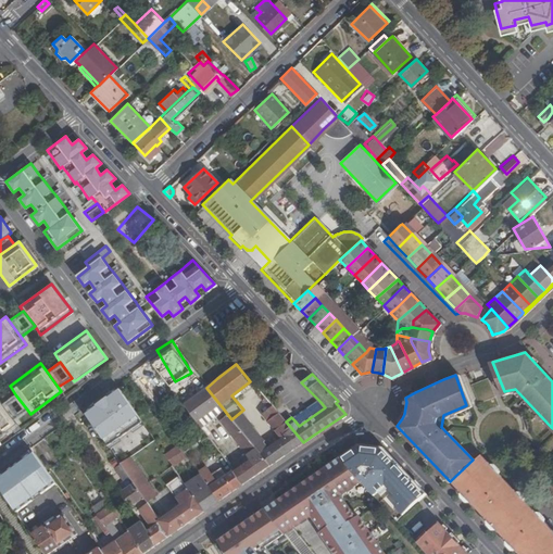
[(140,419),(117,387),(82,412),(104,444),(140,419)]
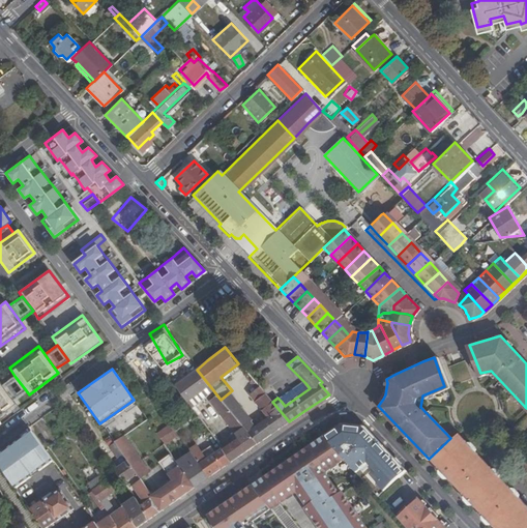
[(209,393),(213,390),(197,370),(197,369),(175,385),(188,403),(202,392),(203,394),(207,391),(209,393)]
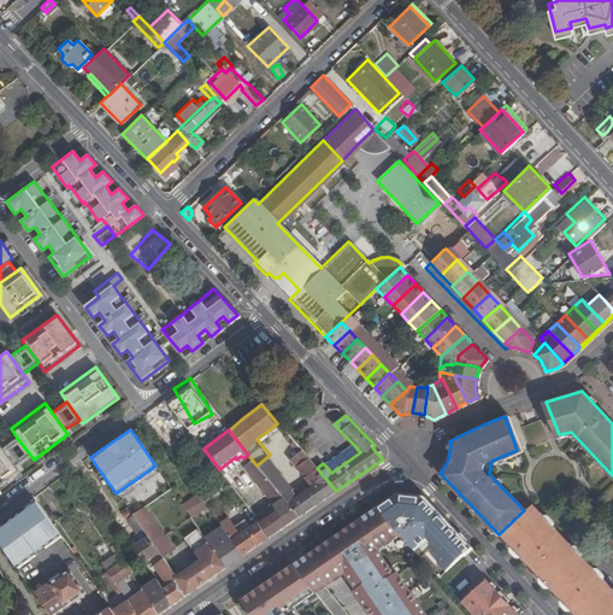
[(15,467),(30,455),(17,438),(1,449),(15,467)]
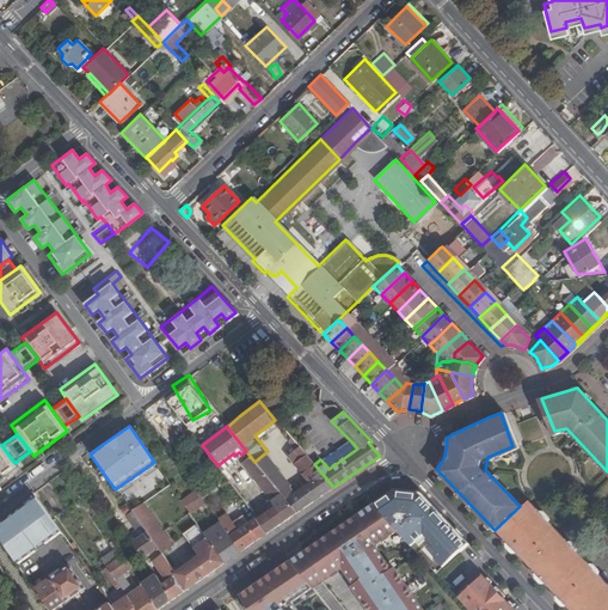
[(1,445),(0,443),(0,480),(18,468),(14,463),(1,445)]
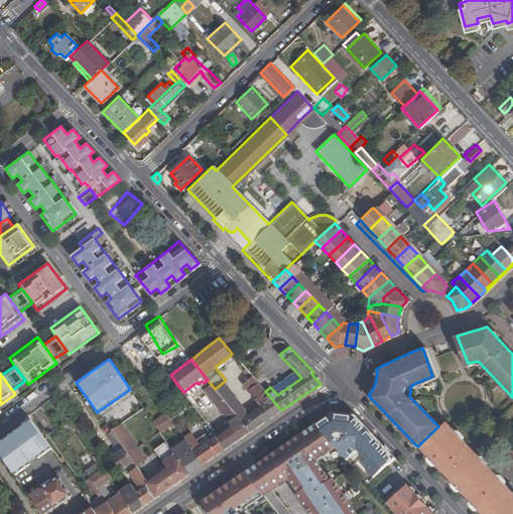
[(301,378),(297,373),(273,390),(277,395),(301,378)]
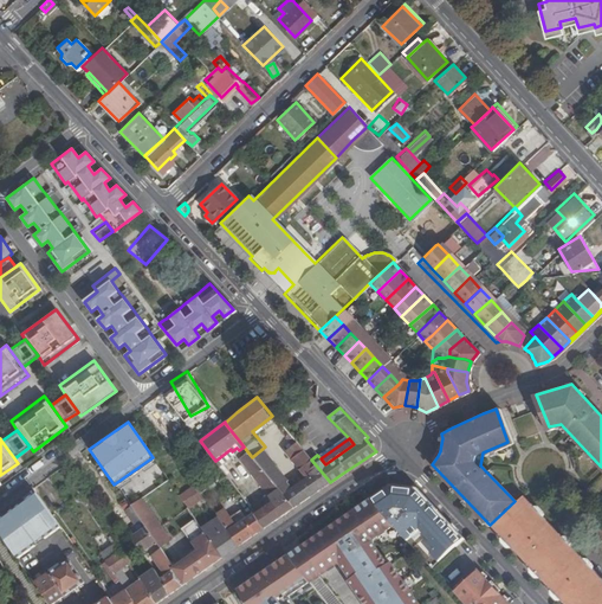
[(311,460),(298,443),(287,453),(309,477),(293,489),(273,464),(277,461),(265,447),(252,457),(293,507),(330,482),(311,460)]
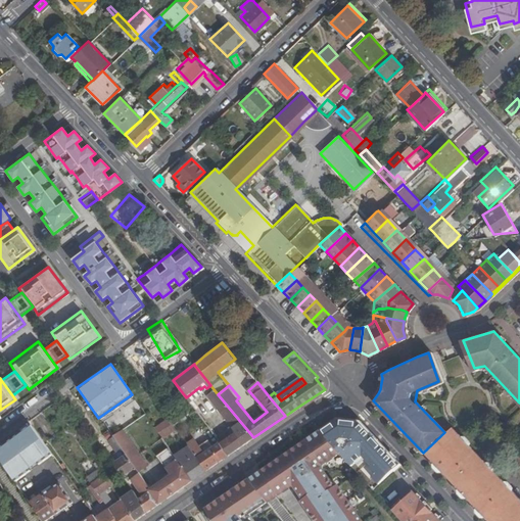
[(228,456),(253,437),(218,394),(214,389),(206,395),(234,432),(220,443),(228,456)]
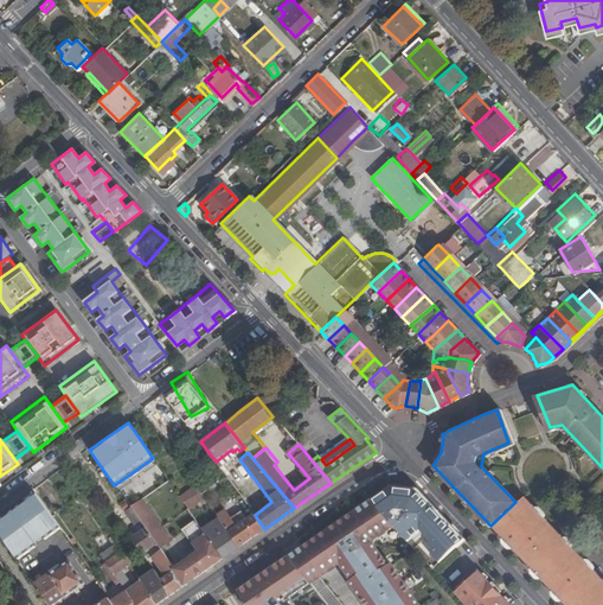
[(212,472),(194,485),(201,494),(218,481),(212,472)]
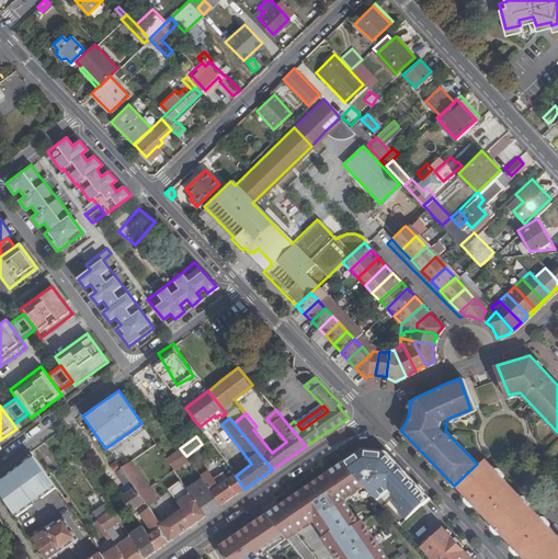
[(180,448),(164,458),(173,470),(173,471),(184,464),(185,467),(189,465),(188,461),(190,460),(186,456),(180,448)]
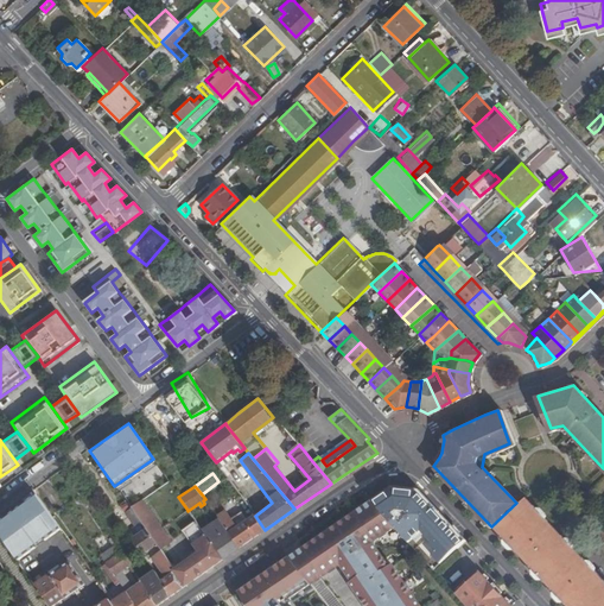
[(390,486),(368,503),(392,528),(431,569),(464,538),(419,490),(390,486)]
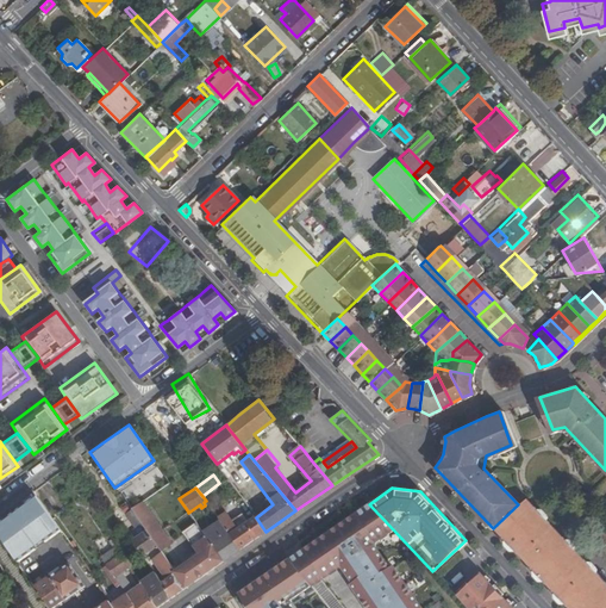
[(60,528),(35,492),(0,517),(0,540),(14,560),(60,528)]
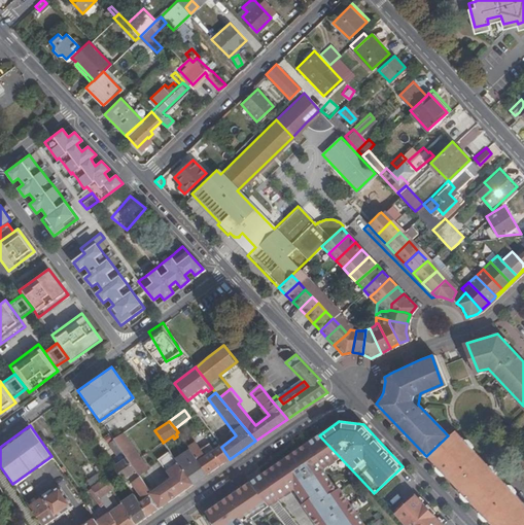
[(437,466),(437,469),(441,474),(444,474),(462,491),(461,495),(465,500),(469,500),(480,512),(480,516),(484,520),(488,520),(492,524),(523,524),(523,501),(516,493),(516,490),(512,485),(508,485),(497,473),(497,469),(492,465),(490,465),(473,447),(473,444),(468,439),(465,440),(459,432),(440,452),(440,458),(433,462),(437,466)]
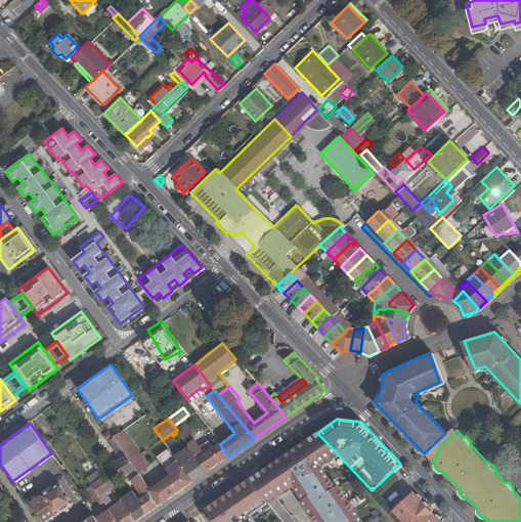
[(116,441),(138,474),(144,469),(146,466),(139,454),(122,431),(113,437),(116,441)]
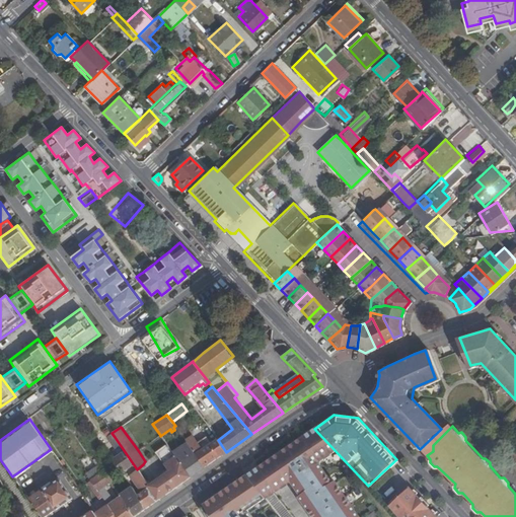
[(265,499),(289,481),(299,495),(297,496),(311,516),(357,516),(334,482),(329,485),(314,463),(335,450),(314,429),(245,475),(265,499)]
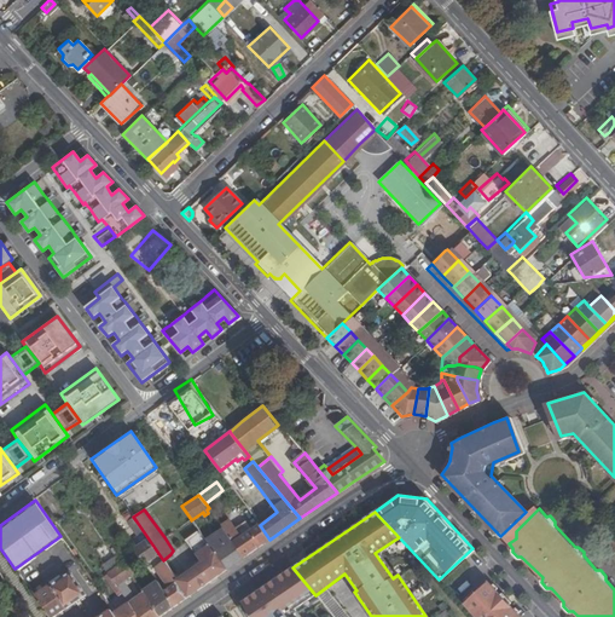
[(173,605),(187,595),(177,580),(163,560),(137,522),(131,525),(135,534),(137,532),(139,536),(141,535),(144,541),(134,548),(145,564),(150,560),(166,583),(161,587),(173,605)]
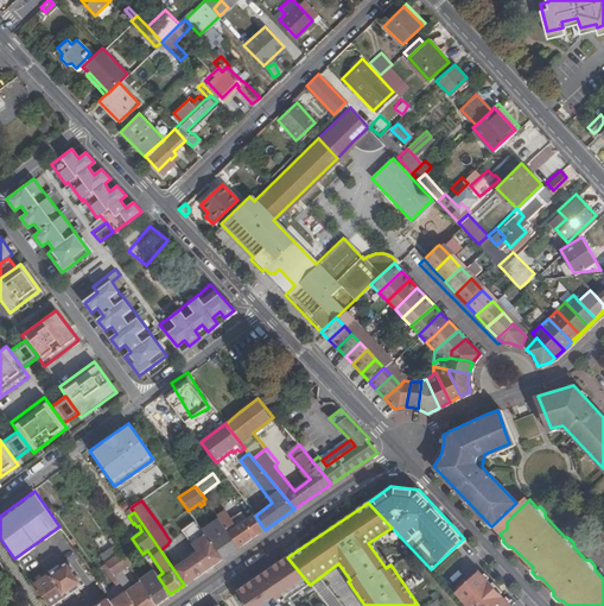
[(253,513),(246,518),(258,535),(265,530),(255,516),(253,513)]
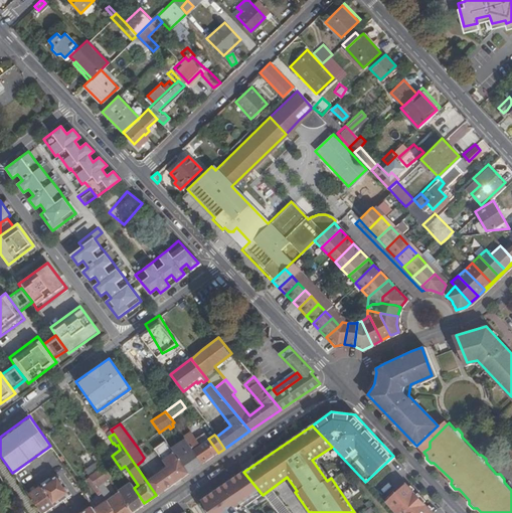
[(202,462),(218,453),(208,439),(203,441),(205,444),(201,447),(193,436),(186,441),(192,449),(202,462)]
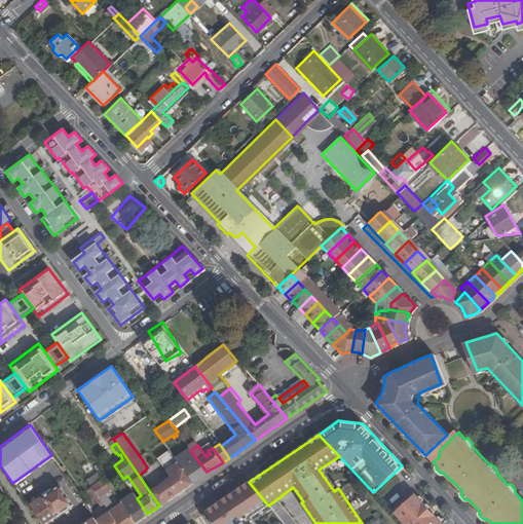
[(159,506),(191,483),(183,471),(180,466),(176,460),(173,456),(169,459),(173,466),(166,471),(169,475),(163,479),(165,482),(150,492),(159,506)]
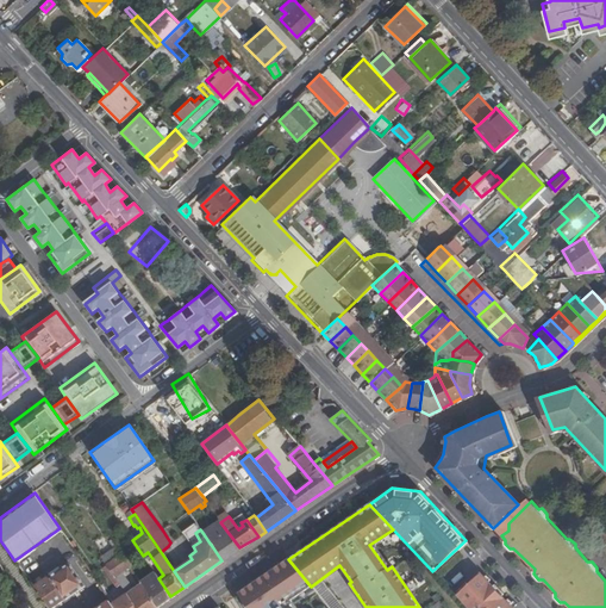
[(222,560),(239,547),(227,532),(219,538),(222,540),(212,546),(222,560)]
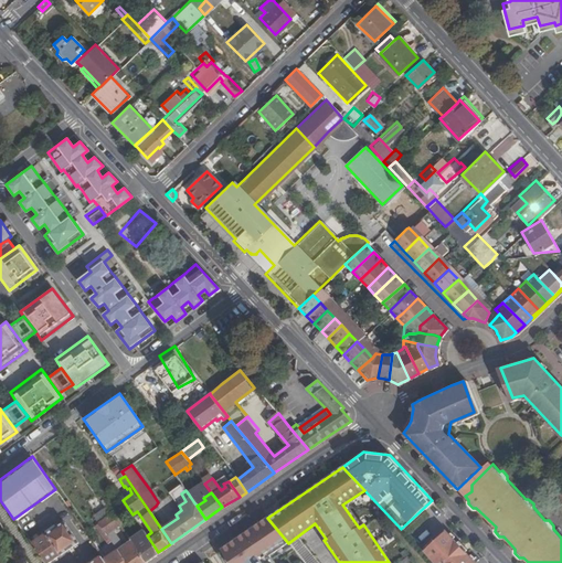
[(278,498),(261,509),(266,517),(283,505),(278,498)]
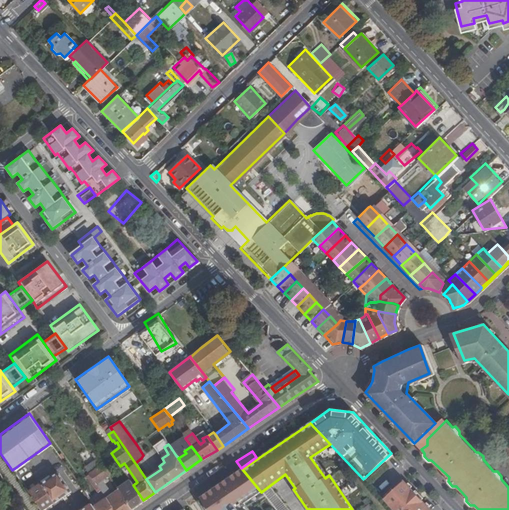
[(120,467),(120,466),(111,453),(108,455),(111,459),(101,465),(108,475),(111,473),(120,467)]
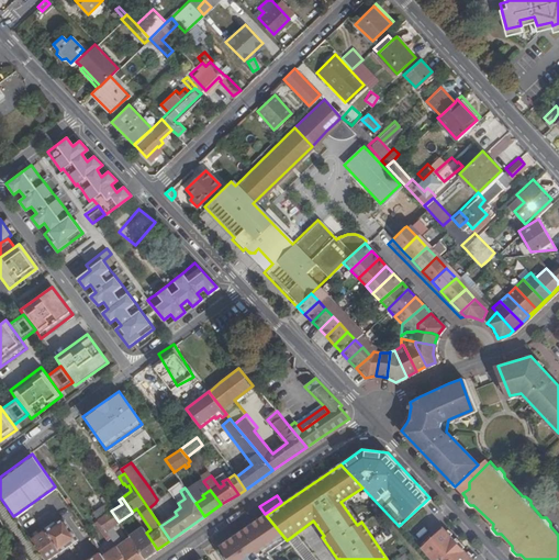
[(111,511),(107,504),(94,513),(99,521),(111,511)]
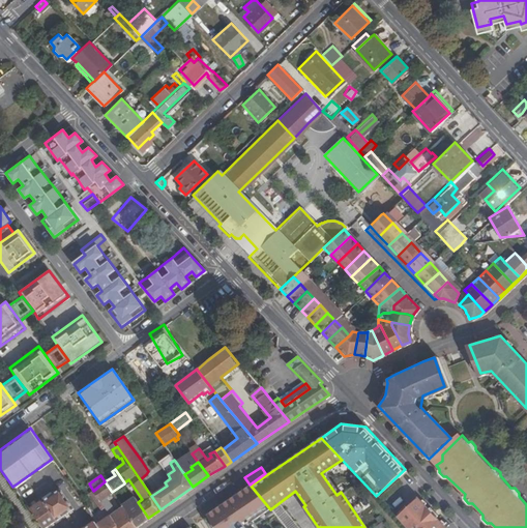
[(99,499),(100,500),(112,492),(105,481),(93,491),(99,499)]
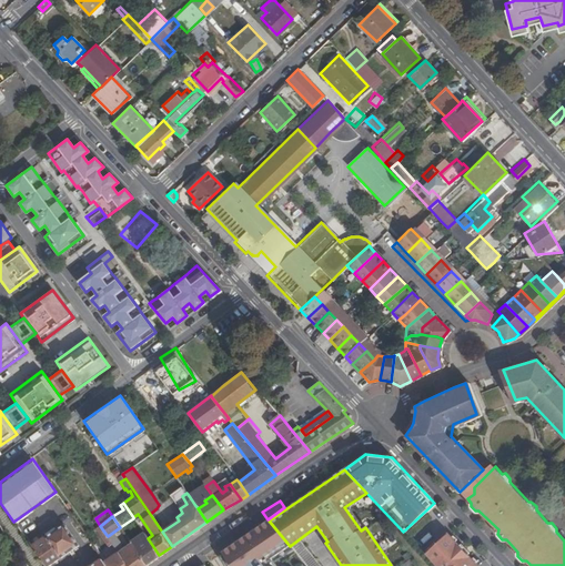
[(290,546),(269,521),(218,555),(225,565),(275,565),(269,558),(290,546)]
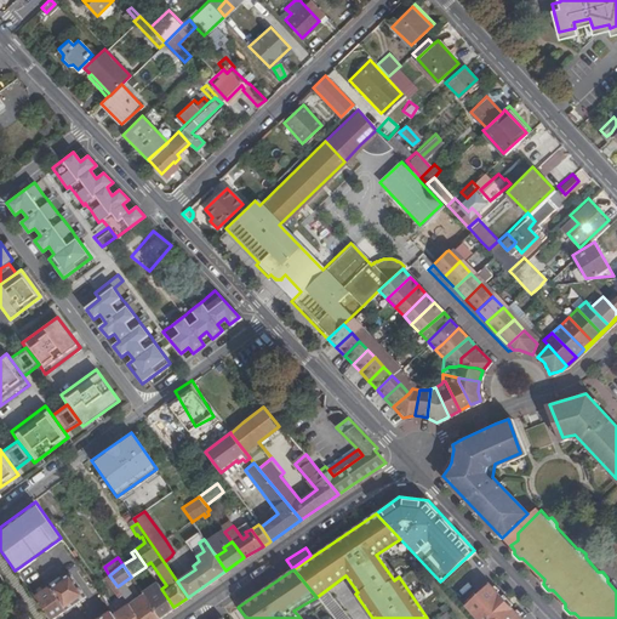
[(51,588),(66,608),(69,606),(72,609),(84,601),(81,597),(85,596),(70,574),(67,575),(66,573),(56,580),(57,583),(51,588)]
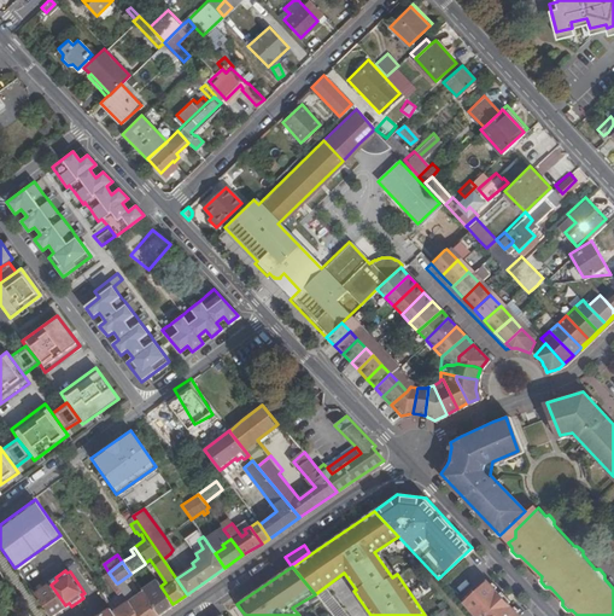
[(159,614),(173,604),(161,586),(156,580),(141,590),(142,591),(159,614)]
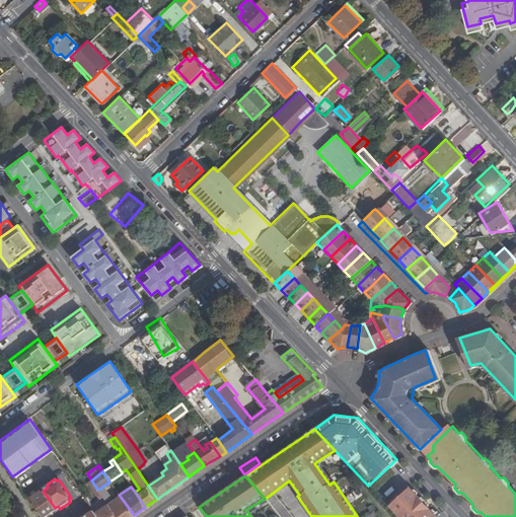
[(42,516),(43,516),(56,509),(55,508),(43,491),(42,490),(28,498),(40,513),(42,516)]
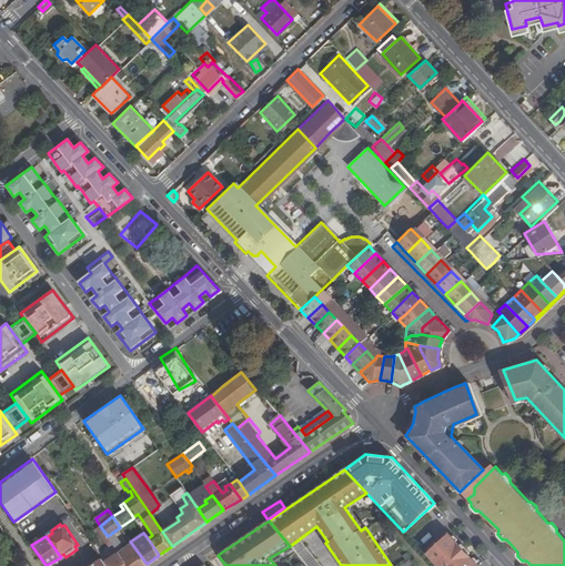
[(475,565),(452,539),(430,561),(434,565),(475,565)]
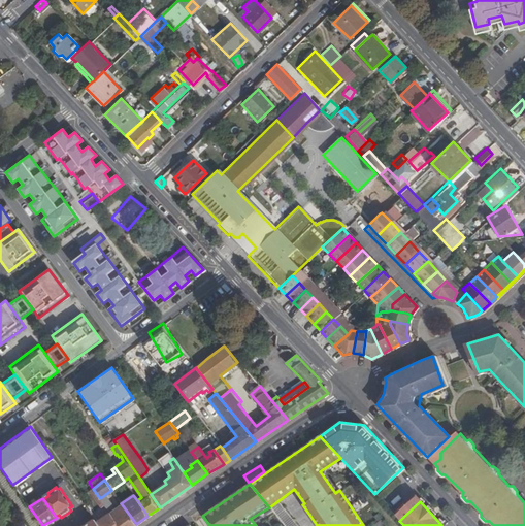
[(119,525),(133,525),(136,524),(122,504),(110,513),(110,514),(119,525)]
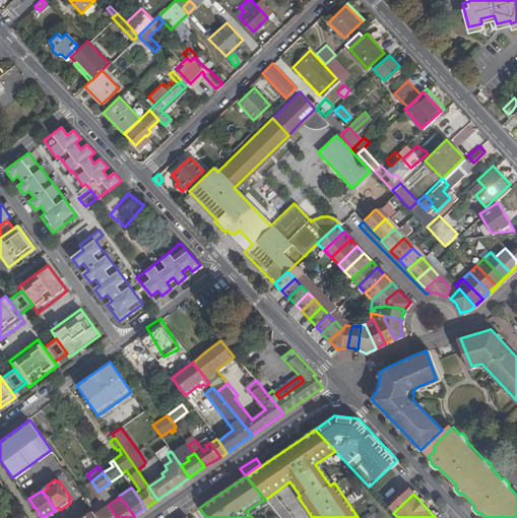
[(95,514),(98,517),(117,517),(109,506),(95,514)]
